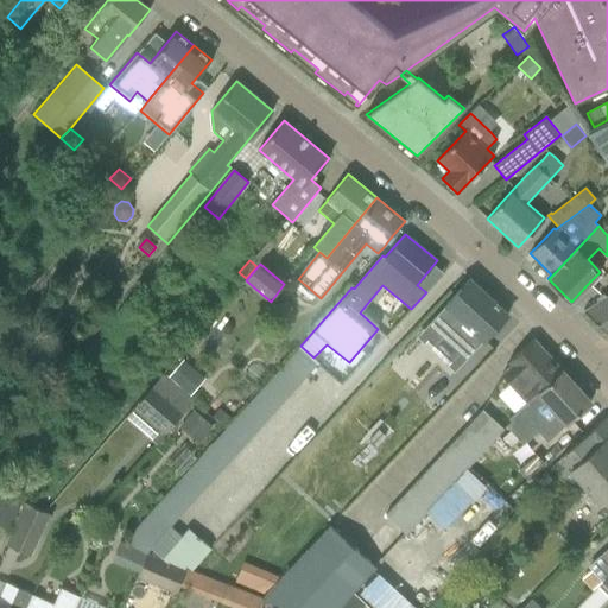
[(438,312),(431,321),(469,356),(492,333),(507,316),(469,280),(453,297),(438,312)]
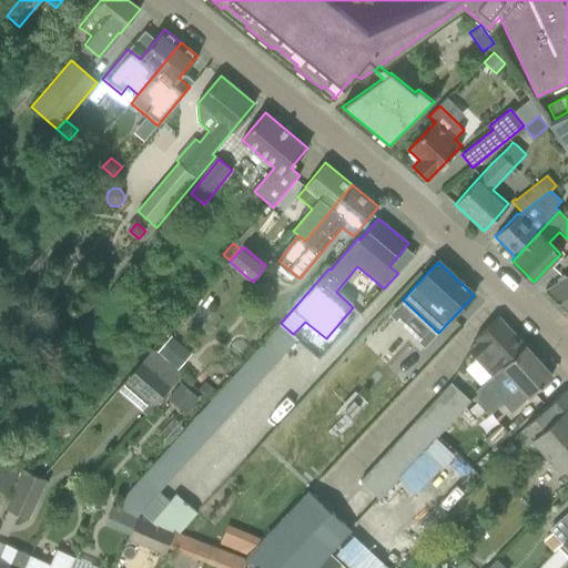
[(567,276),(546,292),(567,312),(567,276)]
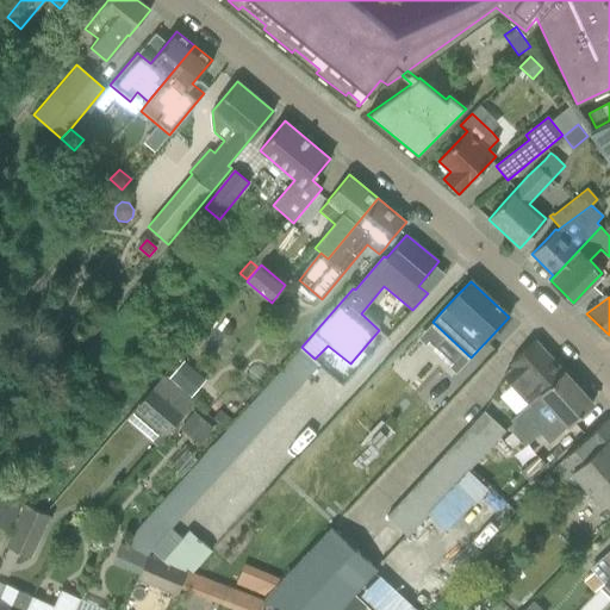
[(528,404),(564,372),(535,340),(517,356),(510,362),(514,367),(504,377),(528,404)]
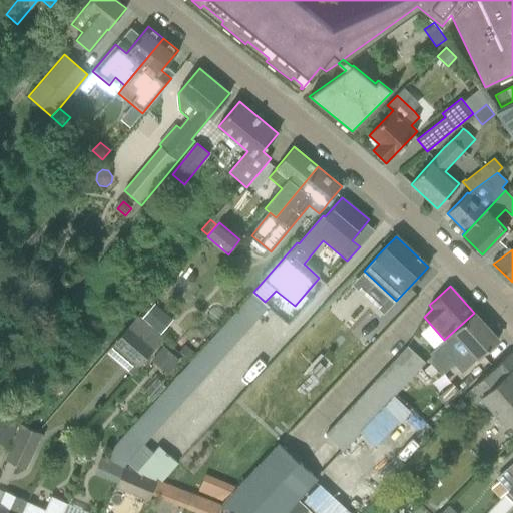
[(254,293),(247,301),(263,315),(270,307),(265,302),(254,293)]
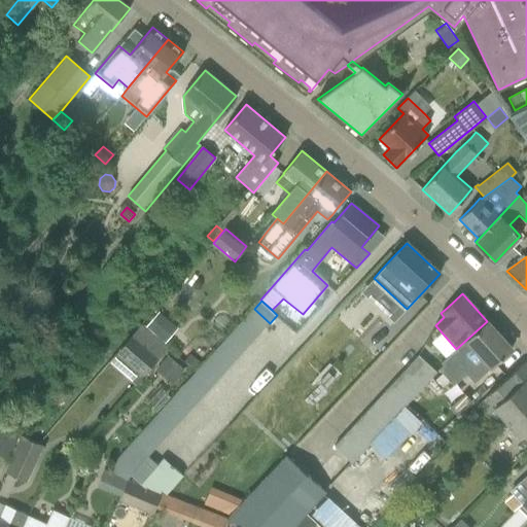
[(254,309),(247,317),(262,331),(270,323),(254,309)]
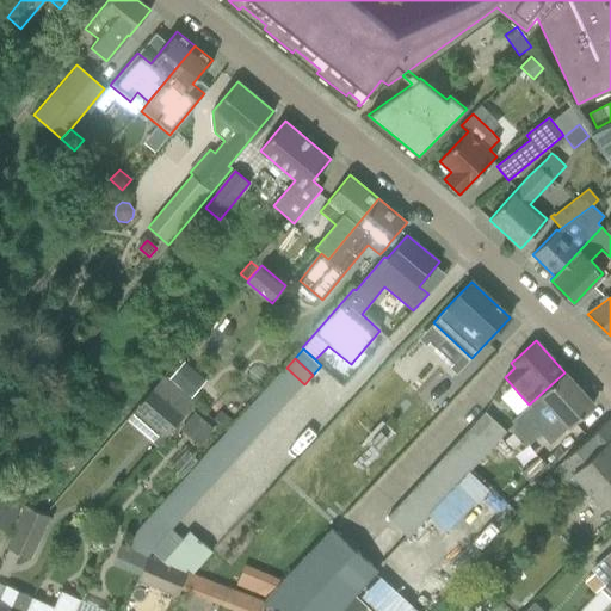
[(184,363),(168,380),(187,395),(202,378),(184,363)]
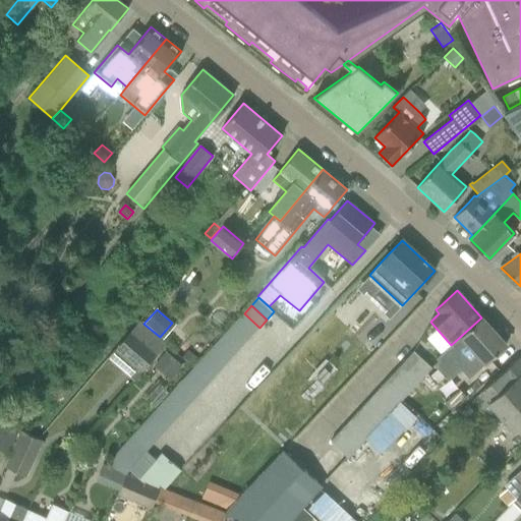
[(244,313),(237,322),(251,336),(259,328),(244,313)]
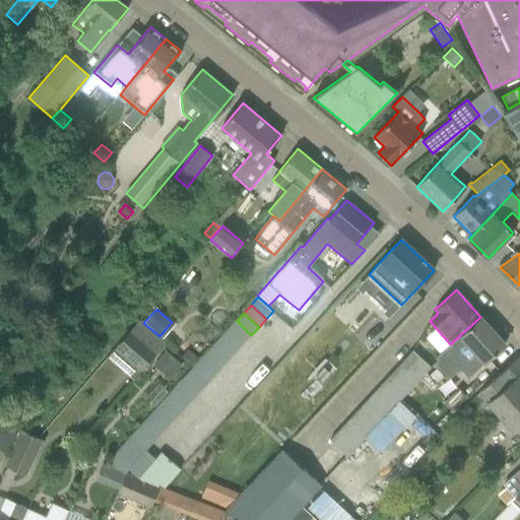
[(437,361),(433,365),(443,376),(455,365),(460,369),(464,366),(471,374),(483,363),(491,358),(506,343),(480,317),(450,344),(435,359),(437,361)]
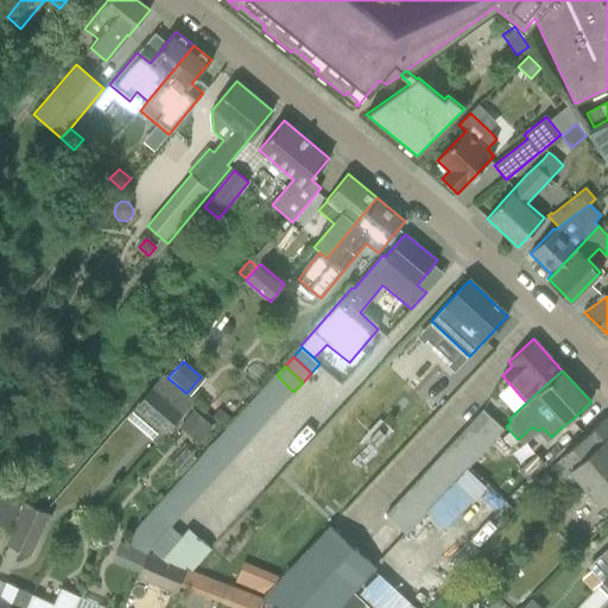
[(164,375),(137,407),(166,434),(194,400),(187,393),(168,378),(164,375)]
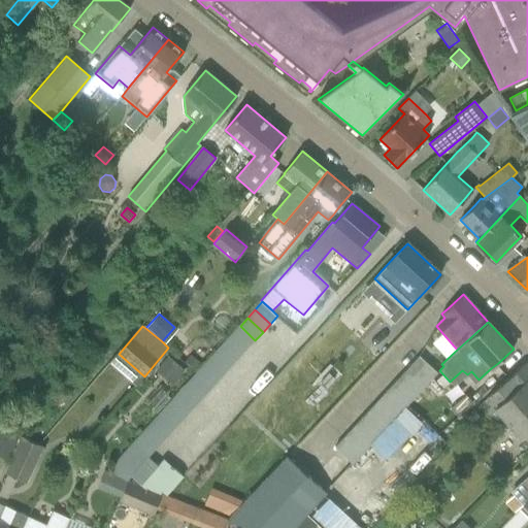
[(240,326),(232,334),(248,349),(255,340),(240,326)]
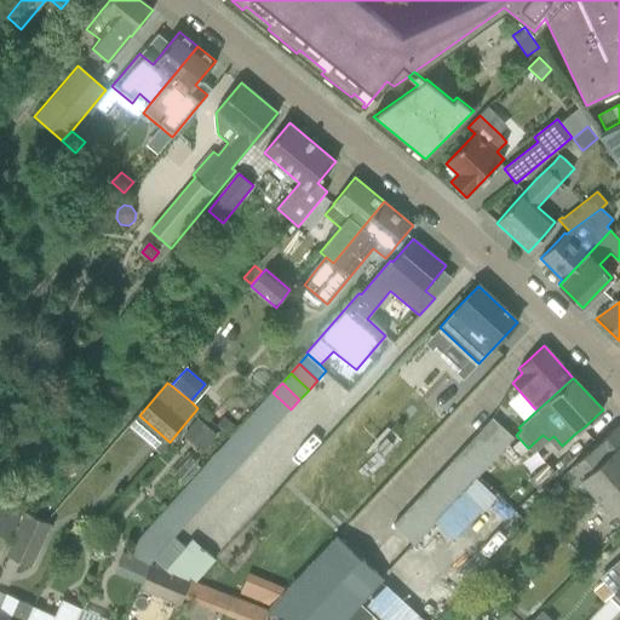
[(273,392),(264,402),(282,419),(291,409),(273,392)]
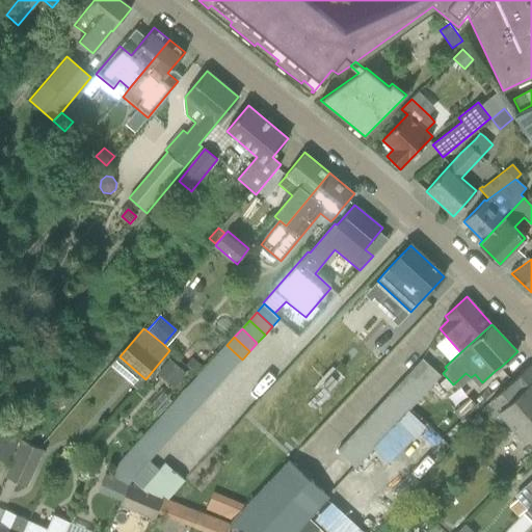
[(227,345),(219,353),(235,368),(242,360),(227,345)]
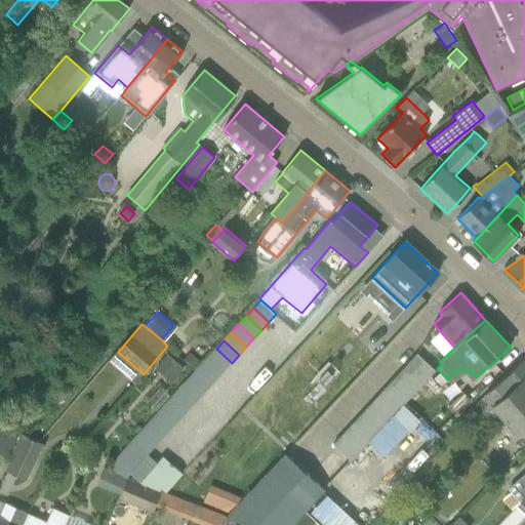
[(216,349),(209,357),(224,371),(232,363),(216,349)]
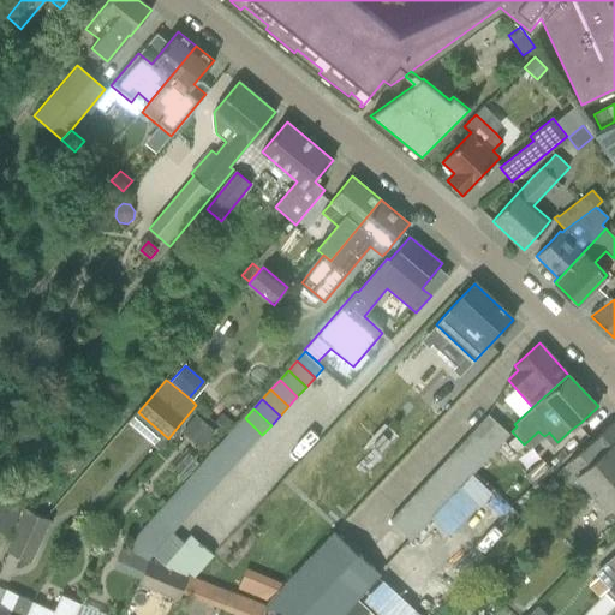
[(222,415),(216,422),(227,431),(233,424),(222,415)]
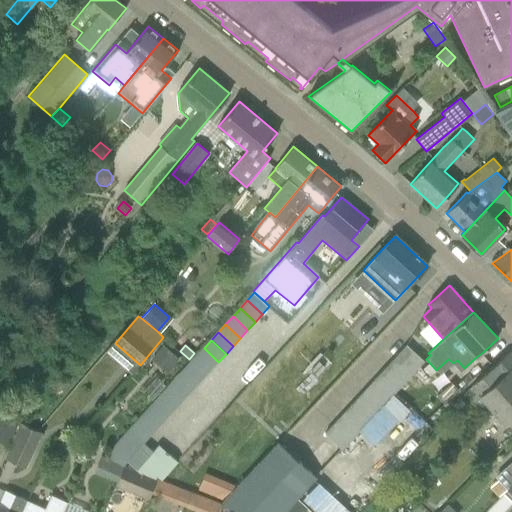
[(406,345),(393,358),(411,375),(424,361),(406,345)]
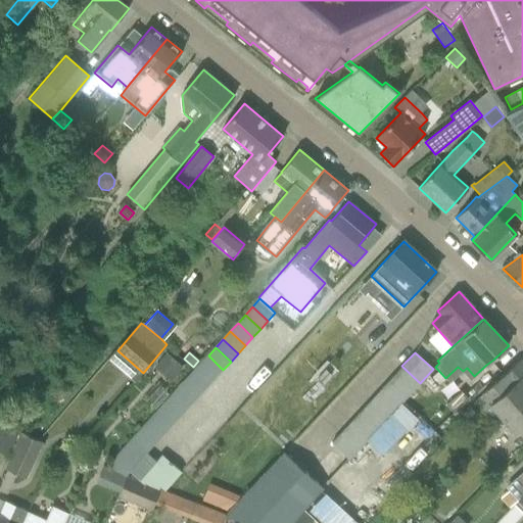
[(168,353),(156,367),(171,378),(182,366),(168,353)]
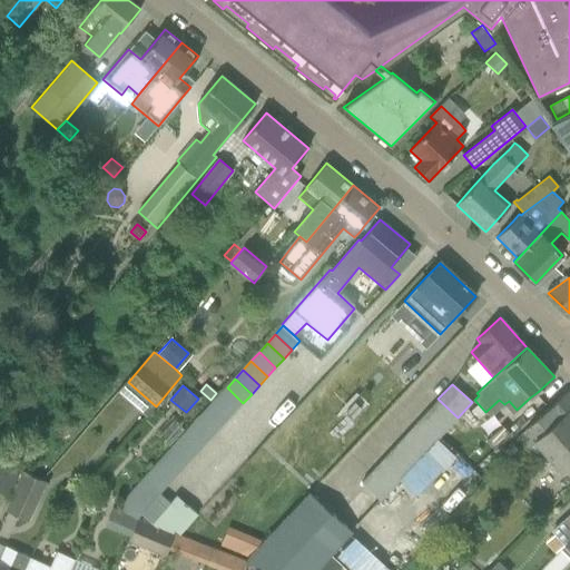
[(227,387),(218,396),(235,412),(243,403),(227,387)]
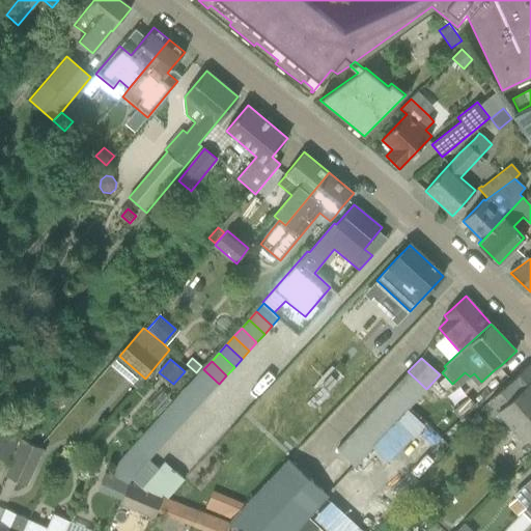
[(499,411),(512,424),(530,407),(530,367),(529,365),(492,398),(500,409),(499,411)]
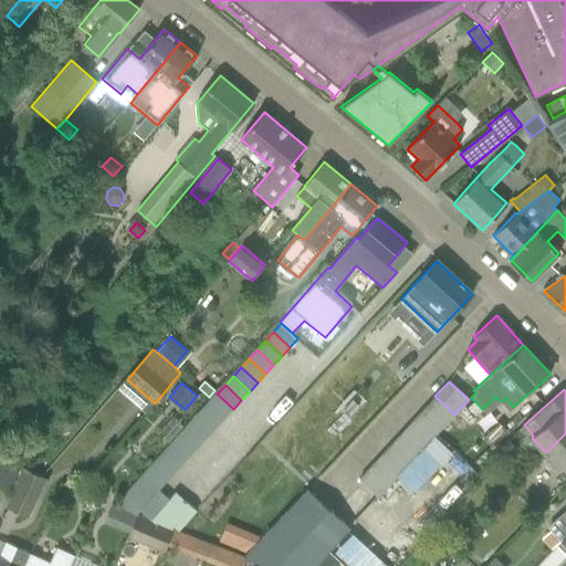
[(217,394),(209,402),(226,418),(233,409),(217,394)]
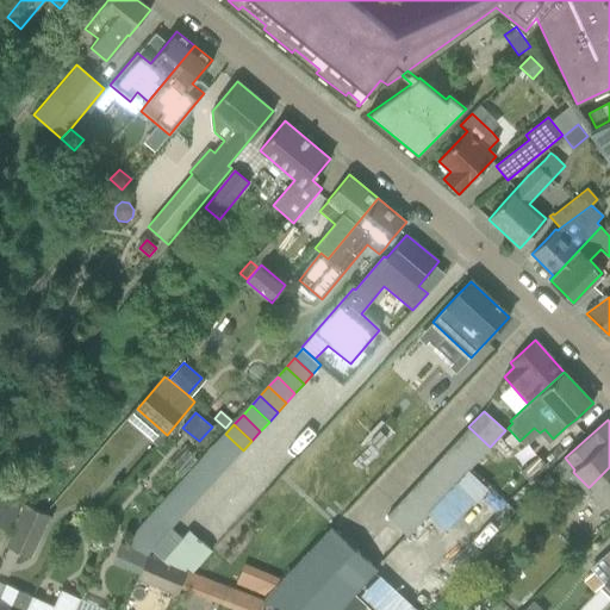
[(490,447),(468,427),(454,443),(475,462),(490,447)]
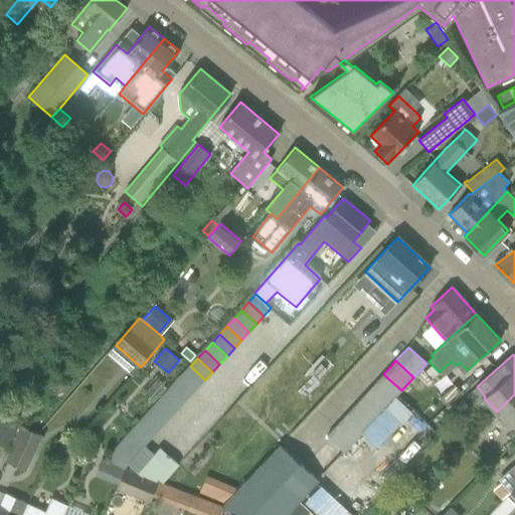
[(190,366),(183,374),(198,388),(205,380),(190,366)]
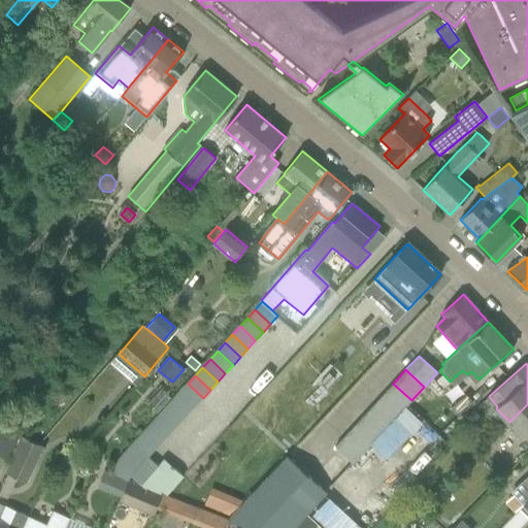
[(188,384),(180,392),(195,406),(203,398),(188,384)]
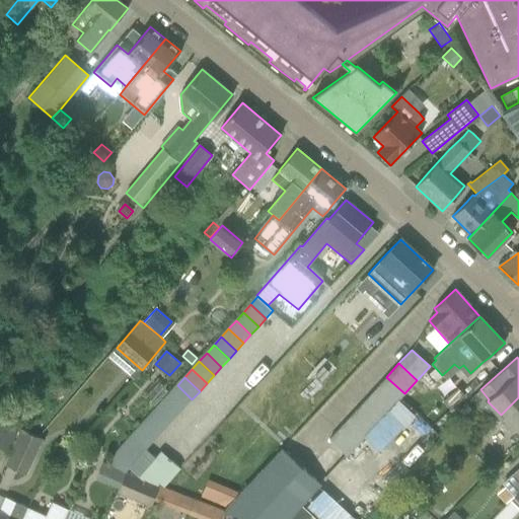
[(404,393),(386,377),(378,386),(396,402),(404,393)]
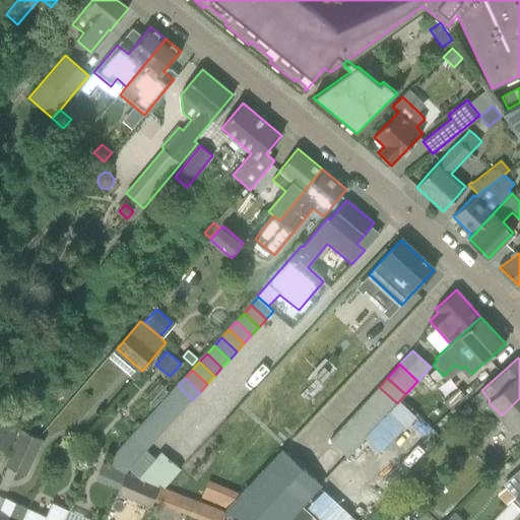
[(60,383),(45,401),(54,409),(69,391),(60,383)]
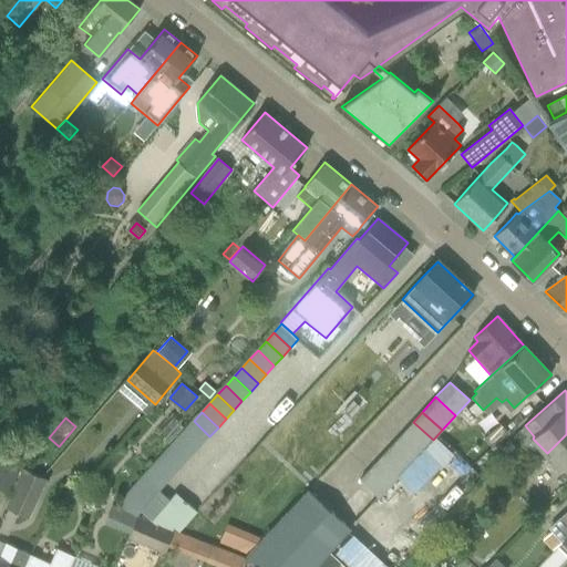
[(194,421),(185,430),(202,445),(209,436),(194,421)]
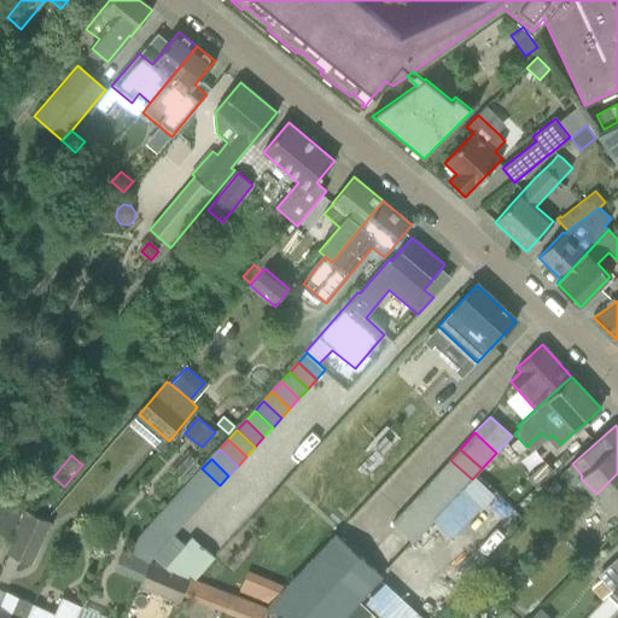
[(450,460),(441,470),(462,490),(472,479),(450,460)]
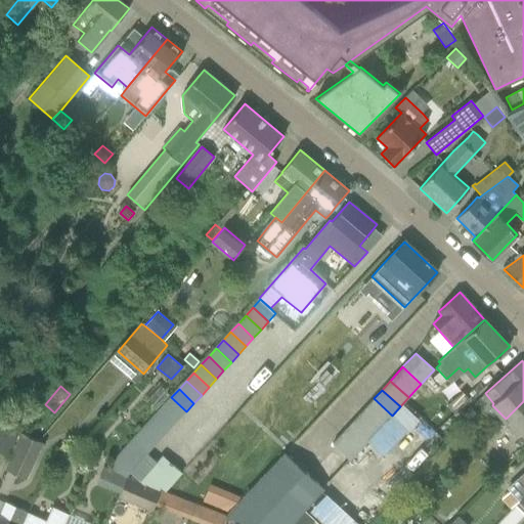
[(171,397),(164,405),(179,420),(186,411),(171,397)]
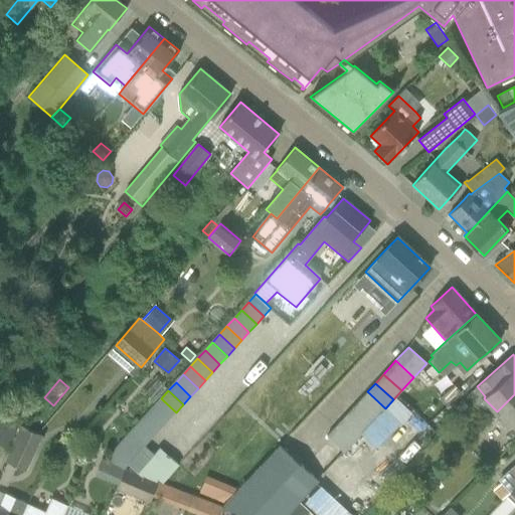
[(385,408),(367,391),(359,400),(377,417),(385,408)]
